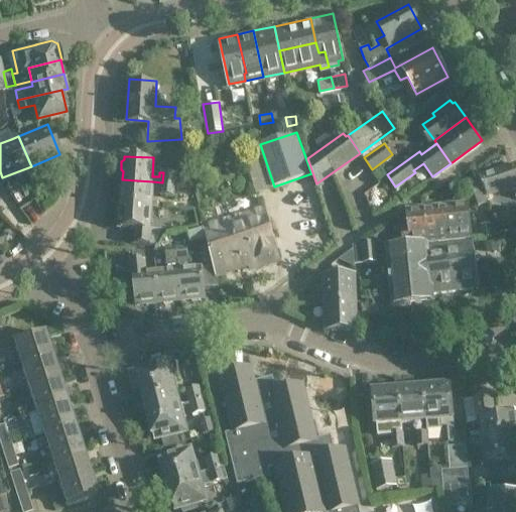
[(515,195),(515,160),(479,172),(479,173),(469,177),(478,203),(488,199),(487,195),(512,185),(515,196),(515,195)]
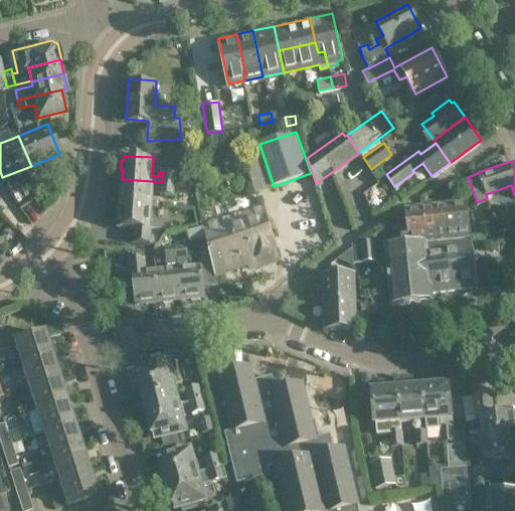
[(163,172),(162,182),(174,183),(189,184),(190,167),(175,167),(174,171),(163,171),(163,172)]
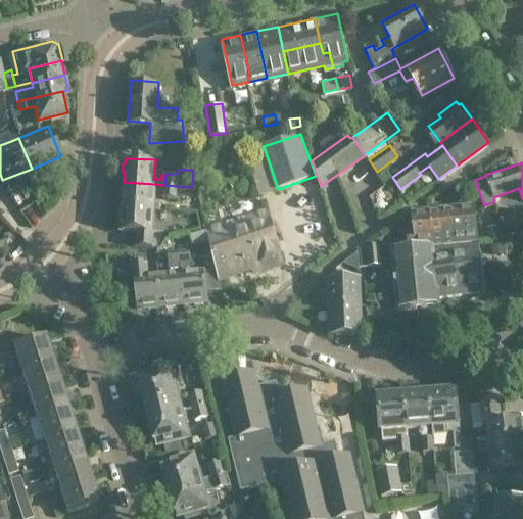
[(154,184),(124,182),(124,190),(121,192),(121,199),(123,201),(123,206),(152,208),(153,190),(160,191),(160,195),(164,195),(164,185),(154,184)]
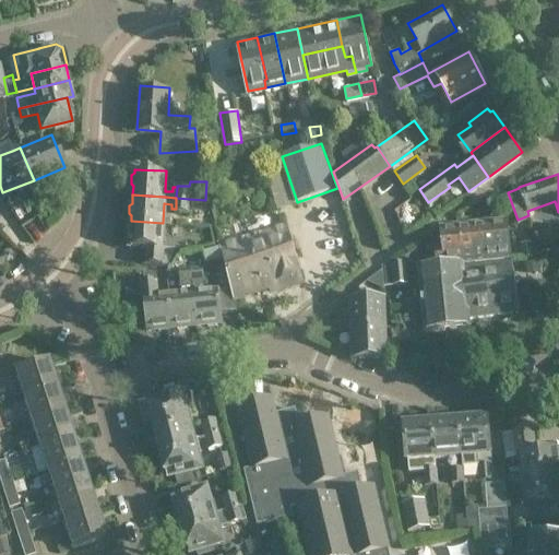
[(176,209),(176,210),(188,211),(189,199),(176,198),(176,209)]
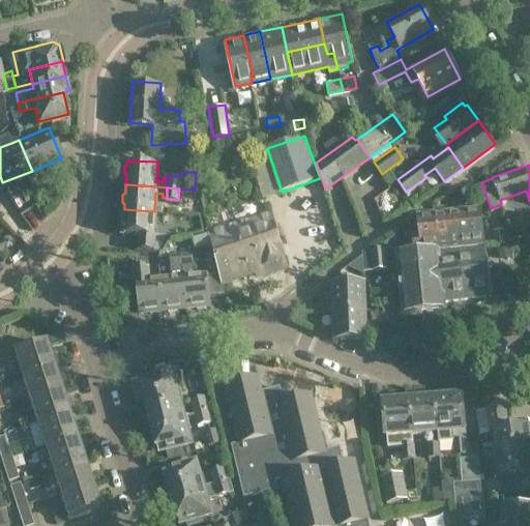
[(483,241),(478,206),(417,212),(419,233),(412,234),(414,250),(483,241)]
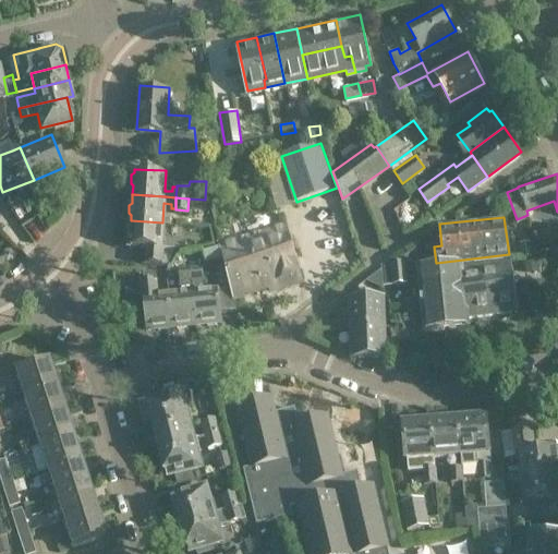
[(145,261),(162,262),(166,262),(171,254),(176,245),(161,244),(162,223),(131,220),(131,223),(128,224),(128,232),(130,235),(129,244),(146,245),(145,261)]
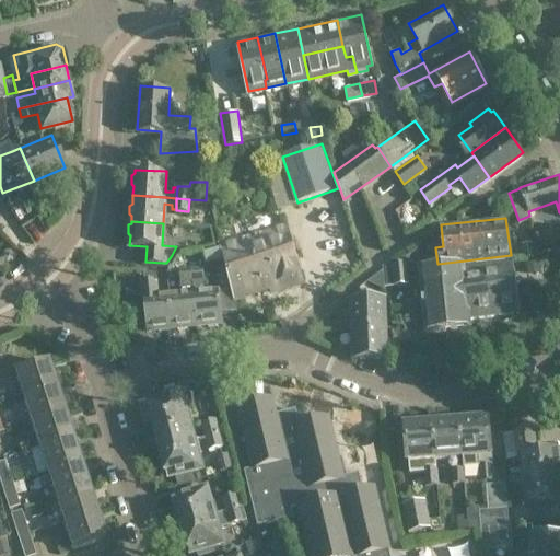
[(223,257),(224,261),(233,296),(270,284),(271,288),(302,279),(288,222),(241,236),(241,238),(220,243),(220,244),(221,246),(223,257)]
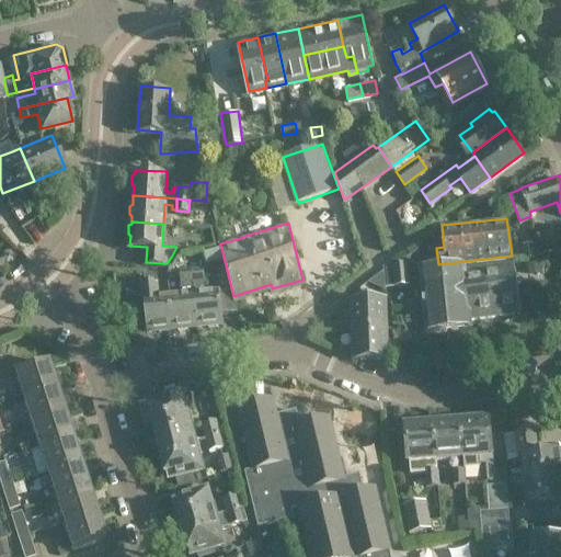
[(220,245),(205,249),(207,260),(224,258),(221,247),(220,245)]
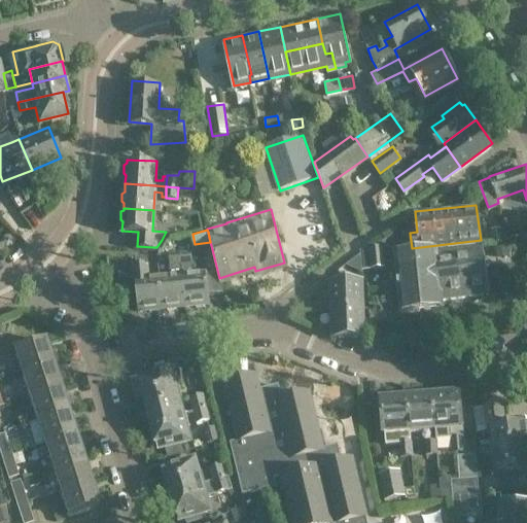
[(504,241),(503,230),(494,232),(496,243),(504,241)]
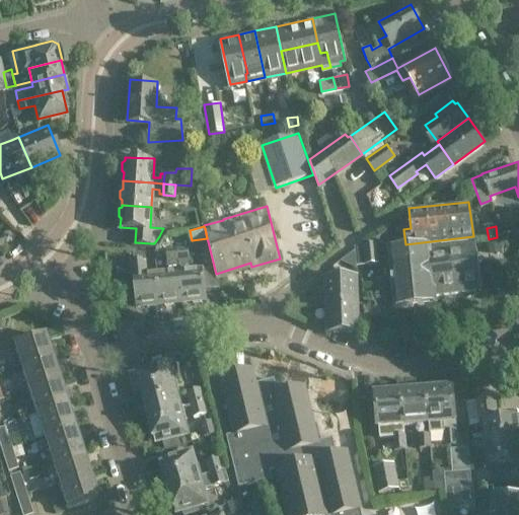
[(503,249),(501,237),(497,237),(489,239),(491,250),(503,249)]
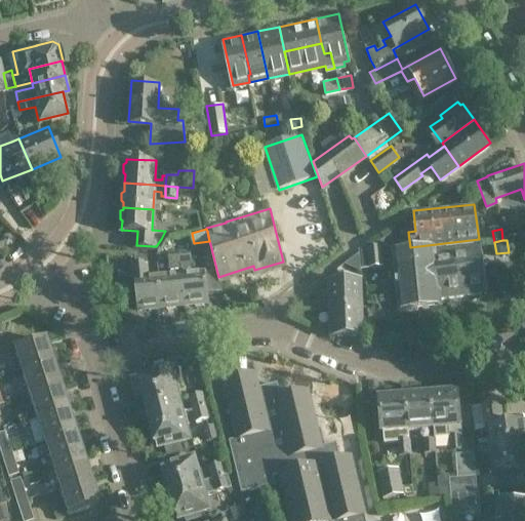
[(440,296),(486,290),(479,242),(436,246),(440,296)]
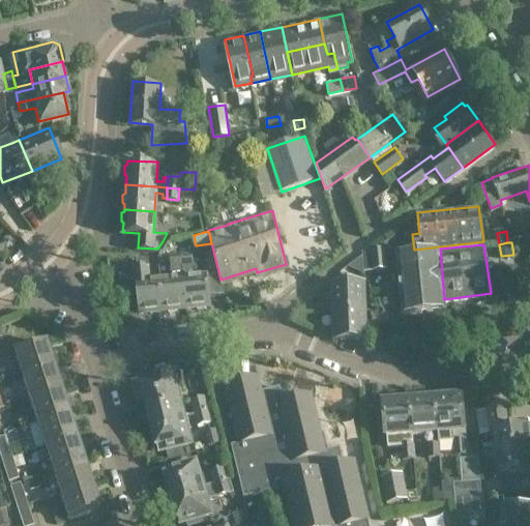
[(371,246),(372,257),(384,256),(383,245),(371,246)]
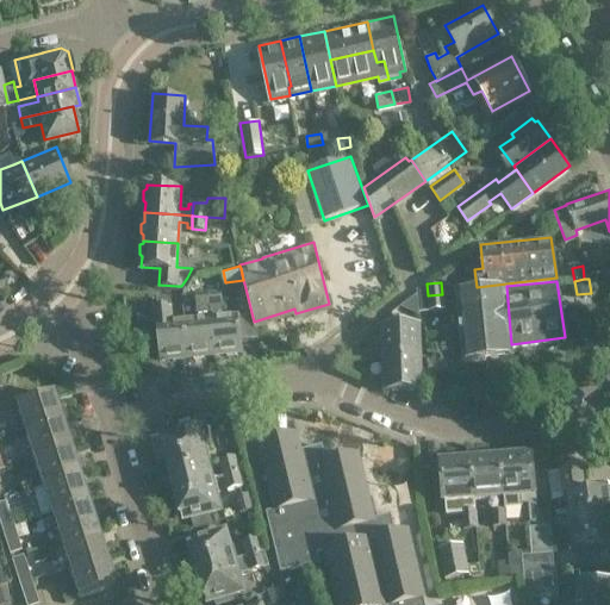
[(512,353),(511,344),(506,286),(456,291),(464,359),(512,353)]
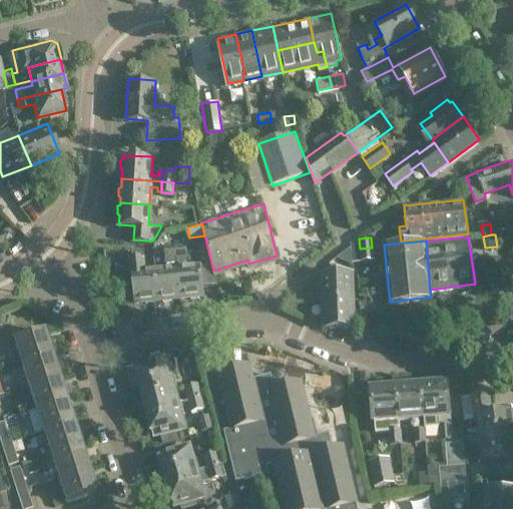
[(186,258),(187,258),(186,245),(175,246),(176,259),(186,258)]
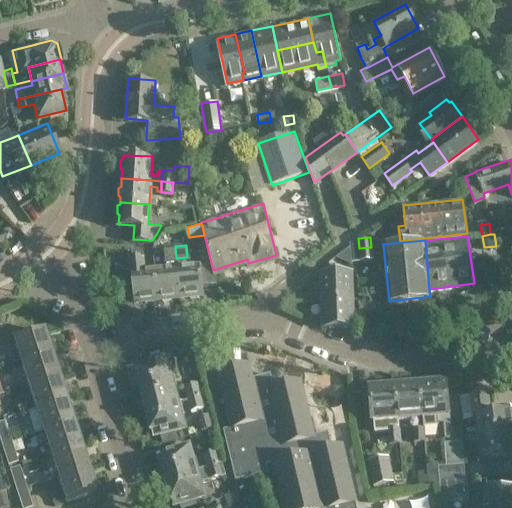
[(142,246),(130,246),(131,254),(143,253),(142,246)]
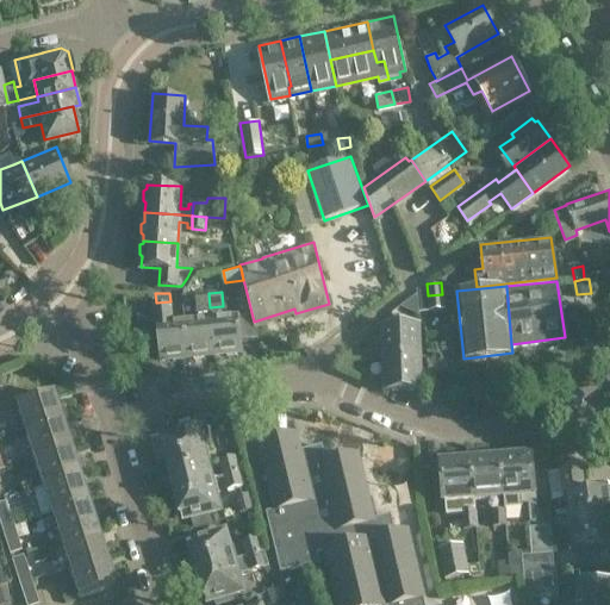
[(209,293),(194,295),(197,309),(198,309),(210,307),(209,293)]
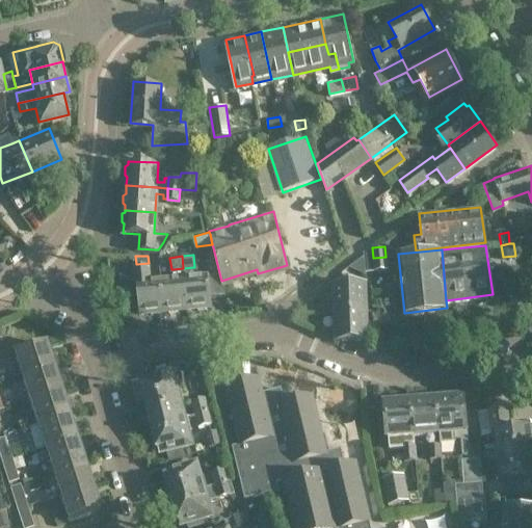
[(387,267),(386,257),(373,258),(374,268),(387,267)]
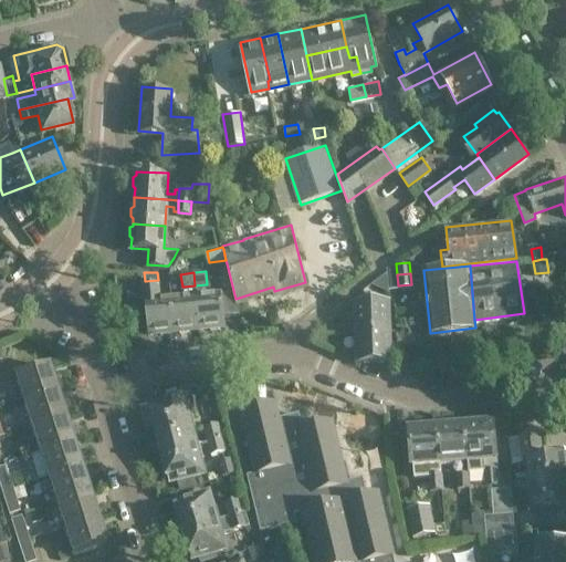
[(170,295),(160,297),(158,280),(145,281),(140,282),(142,293),(144,293),(148,331),(157,330),(160,332),(168,331),(171,329),(174,329),(170,295)]
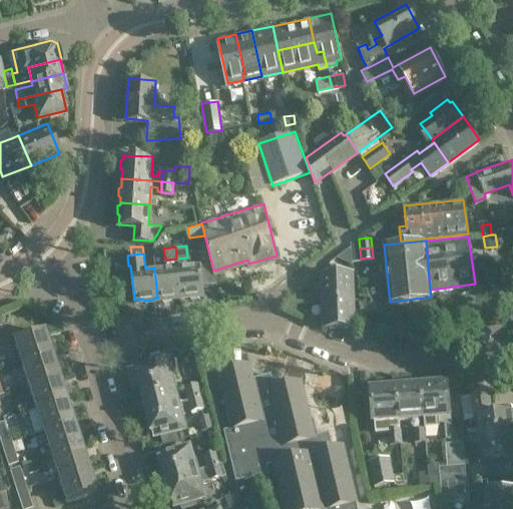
[(199,264),(183,265),(182,263),(186,262),(186,258),(176,259),(179,296),(188,295),(190,297),(197,296),(200,294),(203,293),(199,264)]
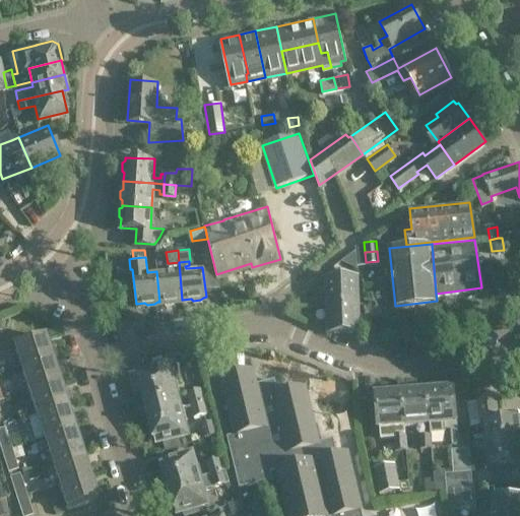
[(156,271),(159,302),(163,302),(165,303),(172,303),(174,301),(182,300),(179,262),(169,263),(169,267),(174,267),(174,269),(156,271)]
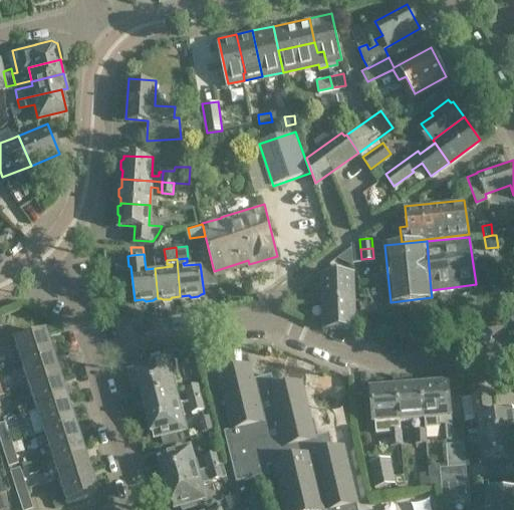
[(332,273),(321,273),(322,300),(354,299),(353,272),(342,272),(342,263),(332,264),(332,273)]
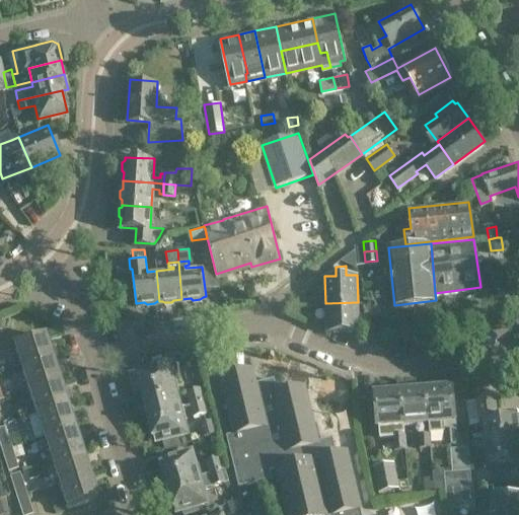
[(325,303),(326,329),(359,328),(358,302),(325,303)]
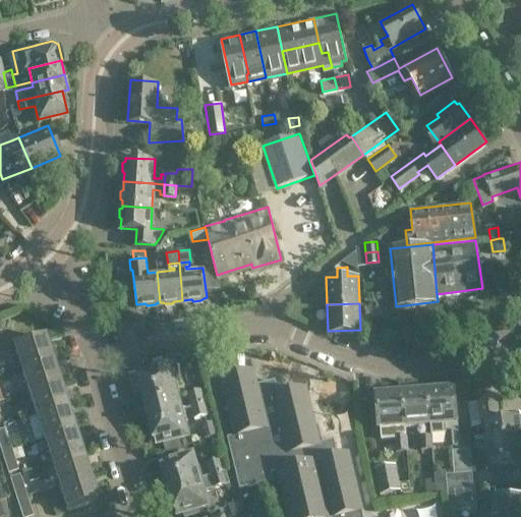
[(447,309),(441,310),(443,322),(449,320),(447,309)]
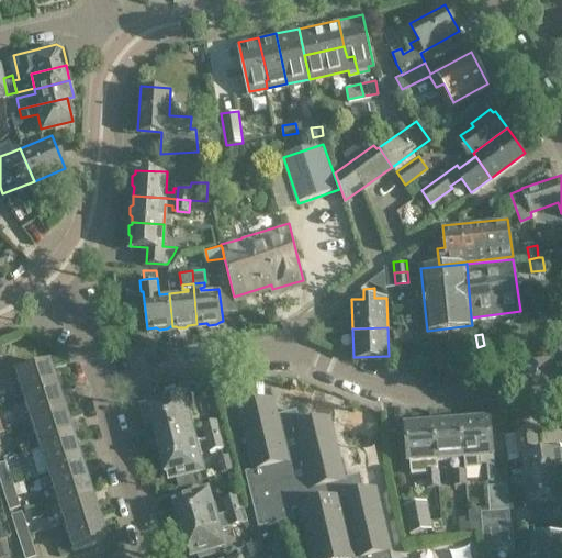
[(498,347),(484,349),(486,366),(502,364),(498,347)]
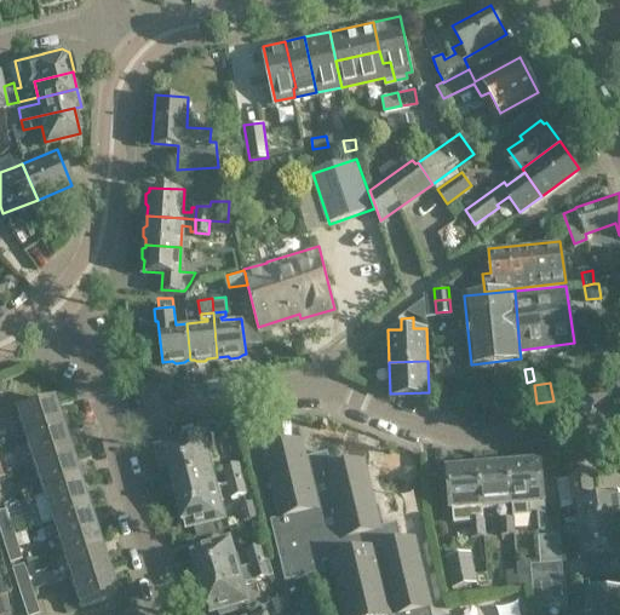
[(52,396),(16,408),(26,436),(62,424),(52,396)]
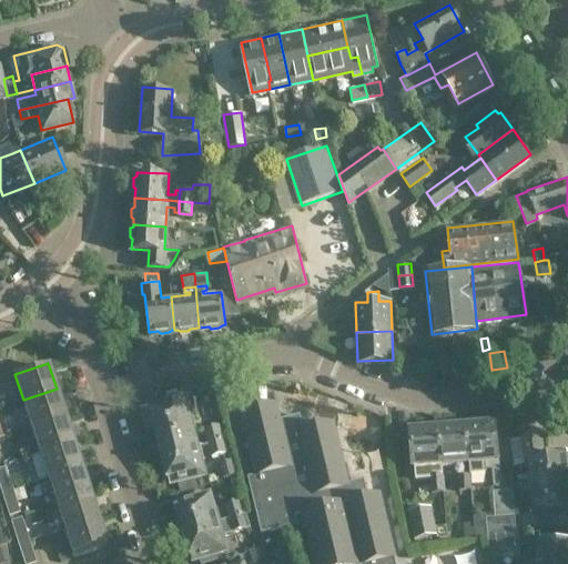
[(57,389),(23,400),(31,425),(64,414),(57,389)]
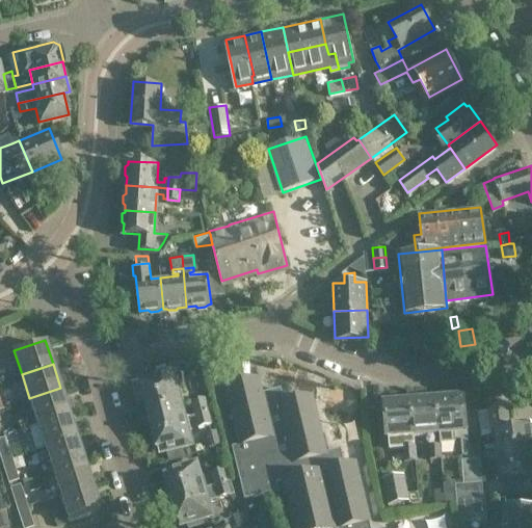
[(138,400),(145,398),(147,404),(182,395),(180,388),(178,389),(173,370),(150,376),(151,378),(133,383),(138,400)]
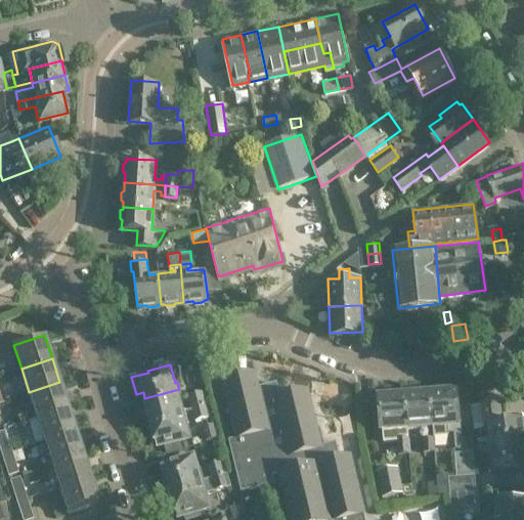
[(235,435),(228,437),(241,489),(274,481),(272,473),(277,472),(289,519),(364,519),(363,512),(364,512),(351,452),(340,456),(336,441),(321,445),(308,387),(279,394),(276,380),(258,385),(255,370),(221,378),(235,435)]
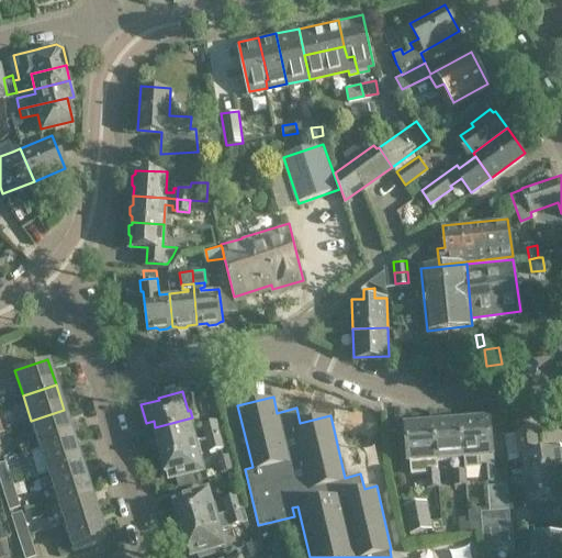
[(38,446),(72,435),(64,410),(31,421),(23,423),(26,435),(34,432),(38,446)]
